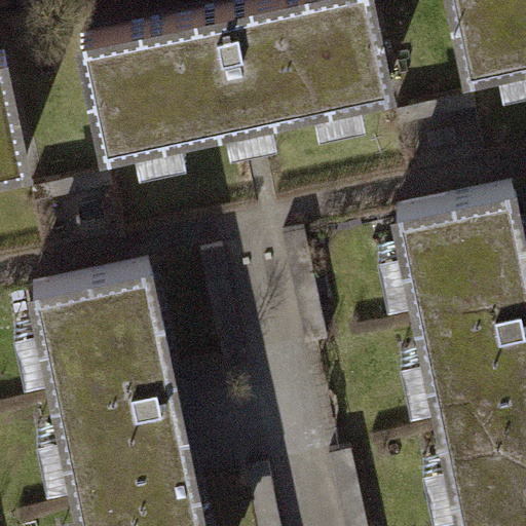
[(373,0),(270,0),(75,41),(101,158),(393,96),(373,0)]
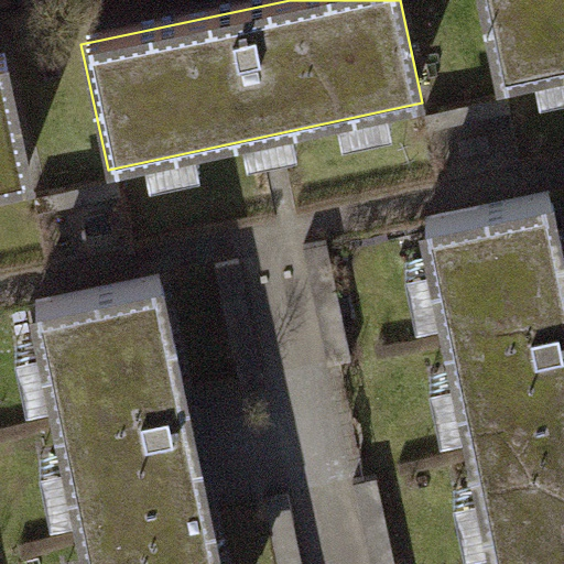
[(563,0),(478,0),(498,90),(563,76),(563,0)]
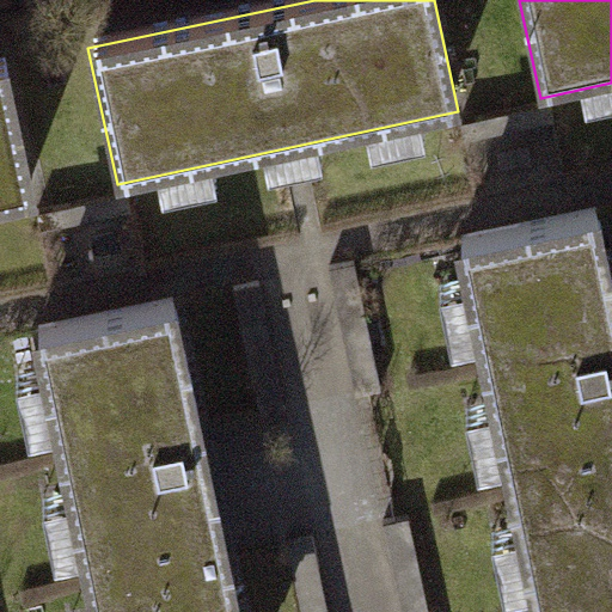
[(11,63),(0,65),(0,202),(40,194),(11,63)]
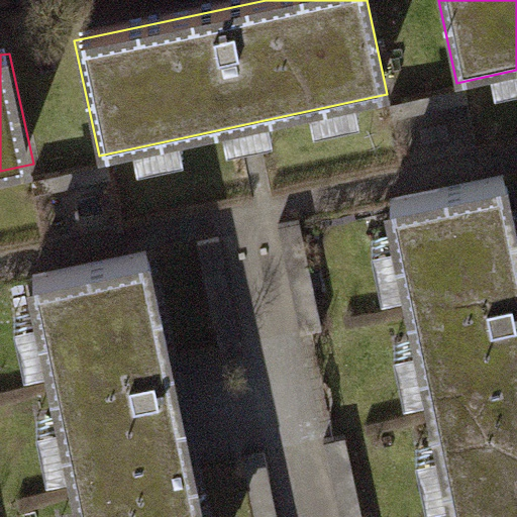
[(466,96),(393,111),(397,130),(470,115),(466,96)]
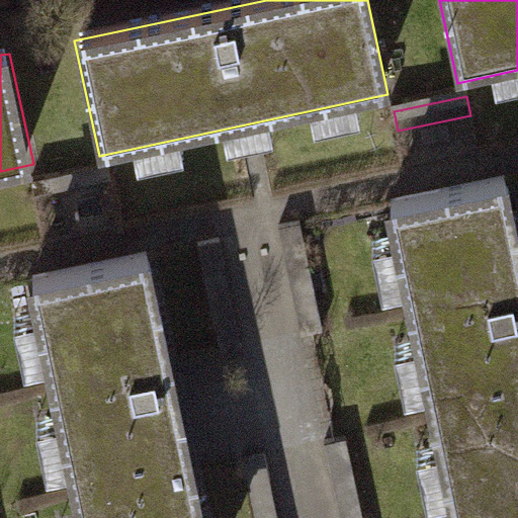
[(106,174),(36,189),(39,202),(109,188),(106,174)]
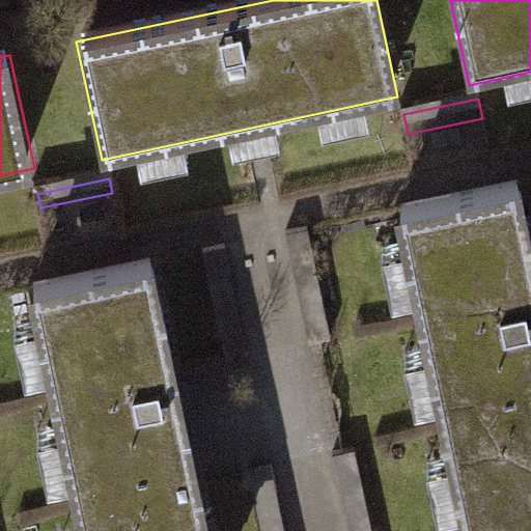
[(530,530),(530,241),(524,205),(401,232),(467,530),(530,530)]
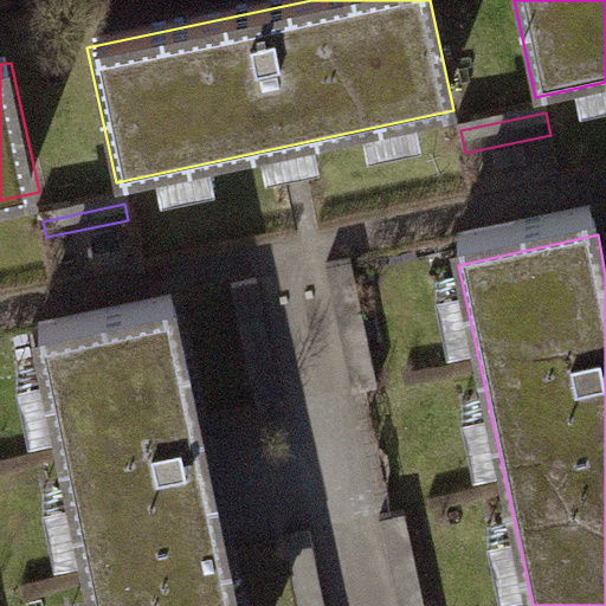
[(358,274),(329,279),(350,389),(379,385),(358,274)]
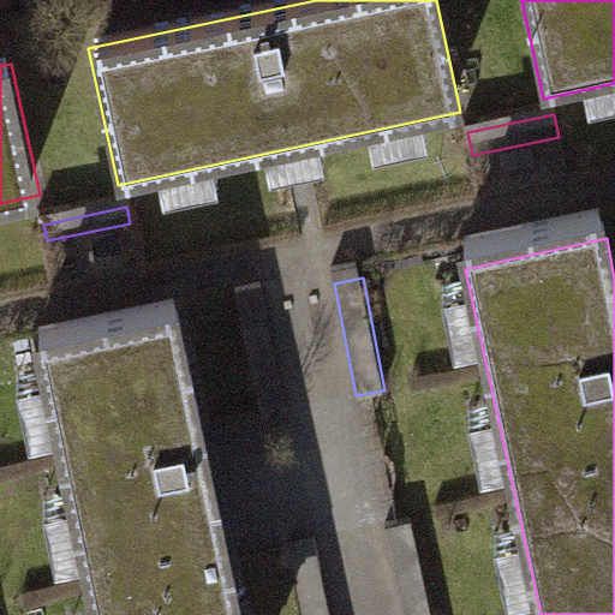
[(261,296),(238,300),(262,422),(286,417),(261,296)]
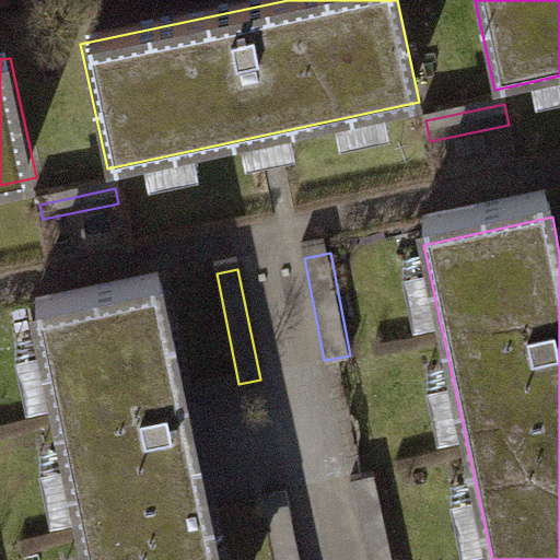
[(220,559),(163,296),(34,324),(85,559),(220,559)]
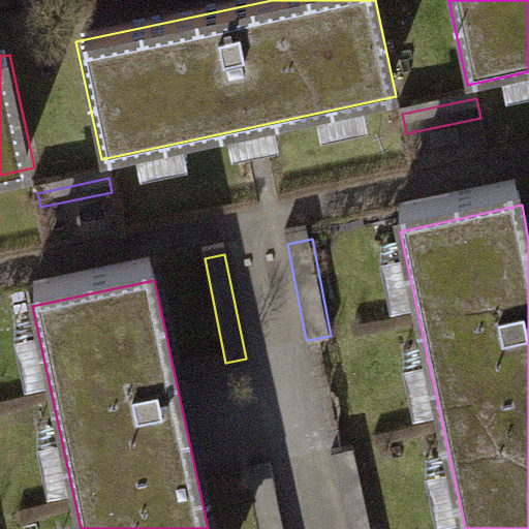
[(369,528),(355,460),(335,464),(347,528),(369,528)]
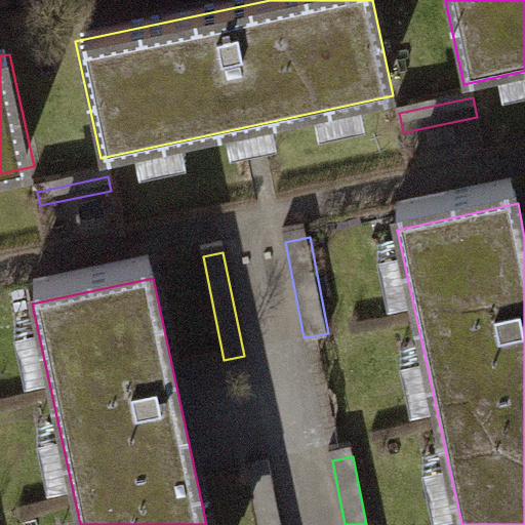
[(247,475),(256,524),(283,524),(272,470),(247,475)]
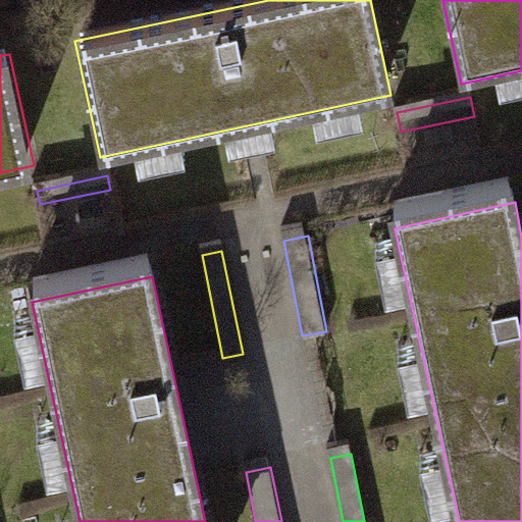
All buildings are outlined.
